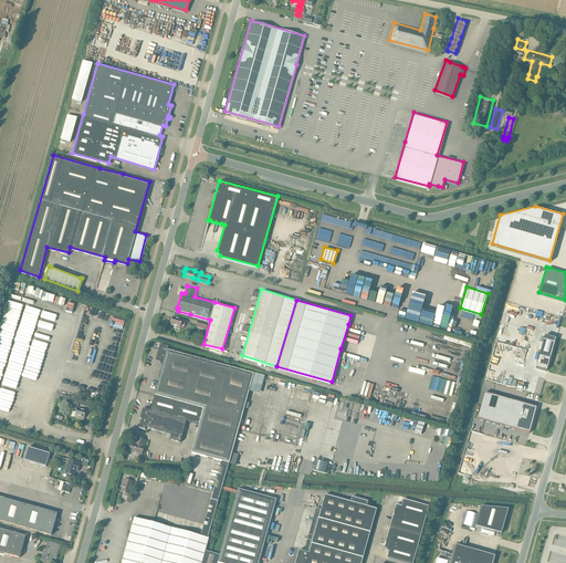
[(184,325),(185,319),(173,315),(171,319),(170,319),(170,321),(170,322),(175,323),(175,324),(179,326),(179,324),(184,325)]
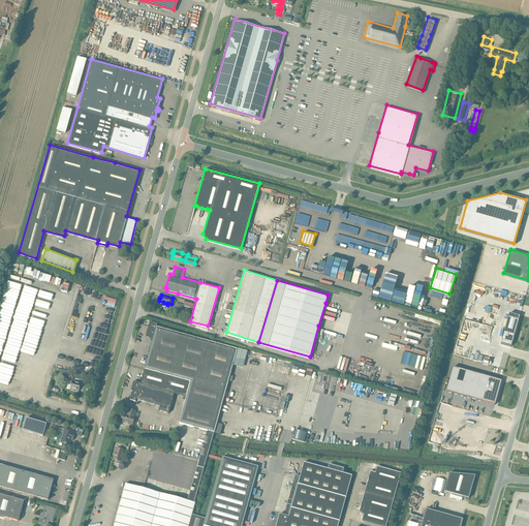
[(193,306),(195,300),(185,297),(183,304),(193,306)]
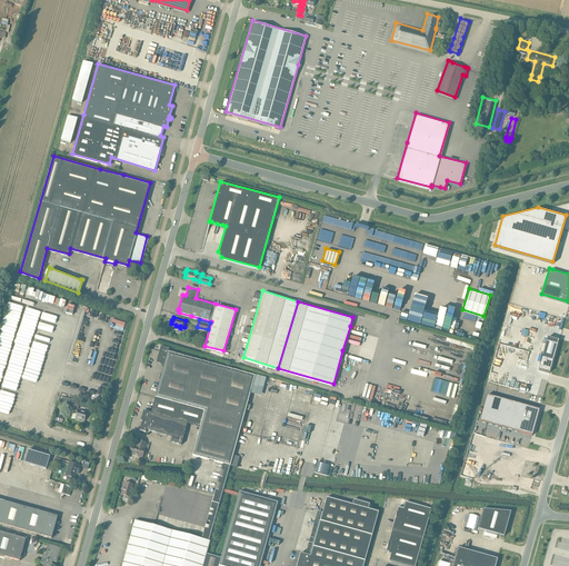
[(548,335),(539,367),(549,370),(559,338),(548,335)]
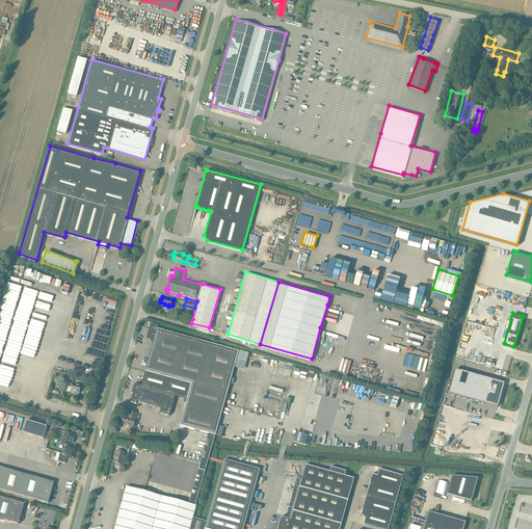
[(151,321),(147,337),(150,338),(153,343),(147,368),(164,373),(192,381),(192,382),(189,393),(188,397),(186,403),(180,423),(209,431),(215,433),(235,365),(239,349),(158,326),(157,326),(158,323),(151,321)]
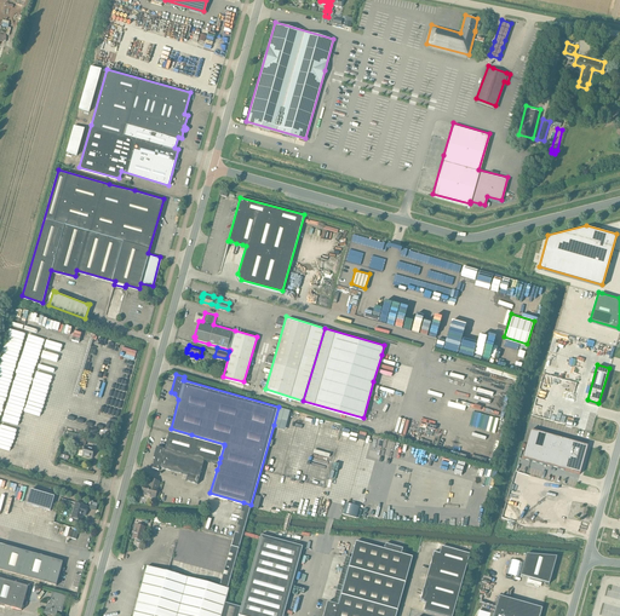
[(530,427),(523,455),(579,471),(587,443),(530,427)]
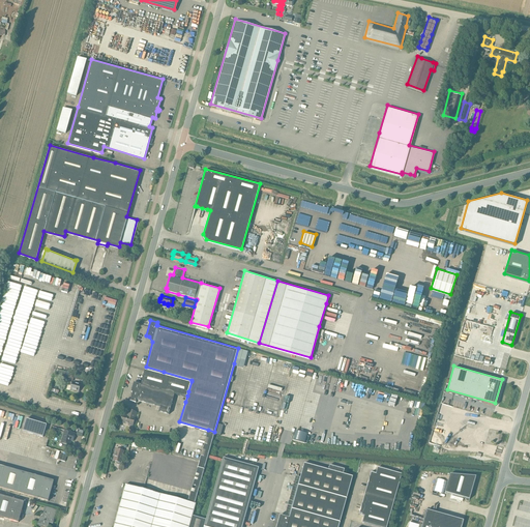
[(133,390),(130,399),(136,401),(137,398),(160,405),(159,409),(169,411),(174,391),(187,396),(188,391),(192,381),(192,380),(164,372),(146,367),(145,368),(141,382),(134,380),(131,390),(133,390)]
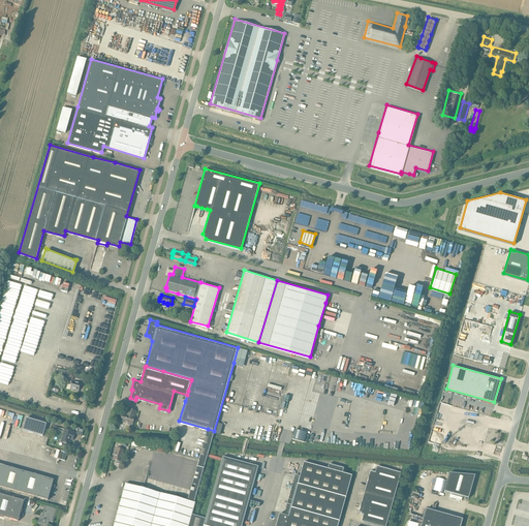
[(67,381),(66,387),(69,388),(69,387),(79,389),(81,380),(72,378),(71,379),(70,382),(68,382),(67,381)]
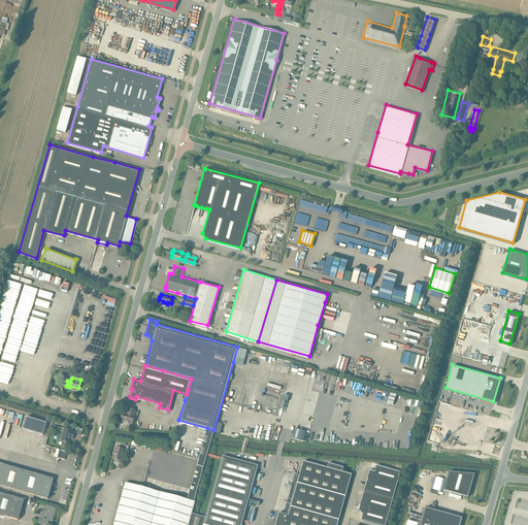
[(134,415),(135,407),(128,406),(127,413),(122,412),(120,419),(132,422),(134,415)]
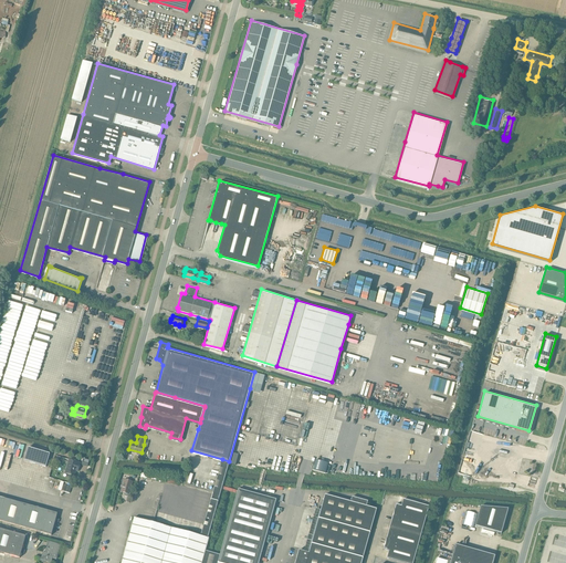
[(29,445),(24,458),(45,464),(50,451),(29,445)]
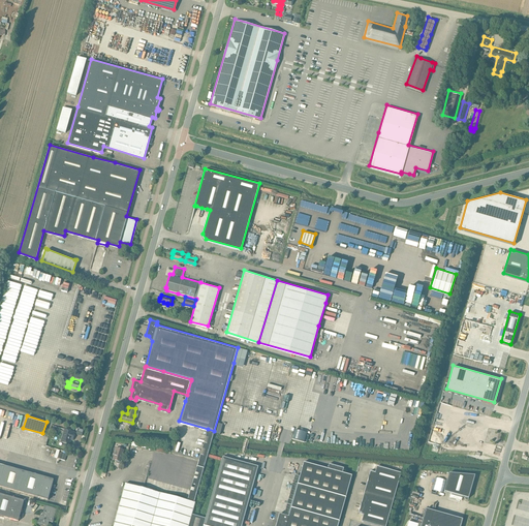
[(72,437),(74,431),(73,430),(65,427),(61,439),(69,441),(70,437),(72,437)]
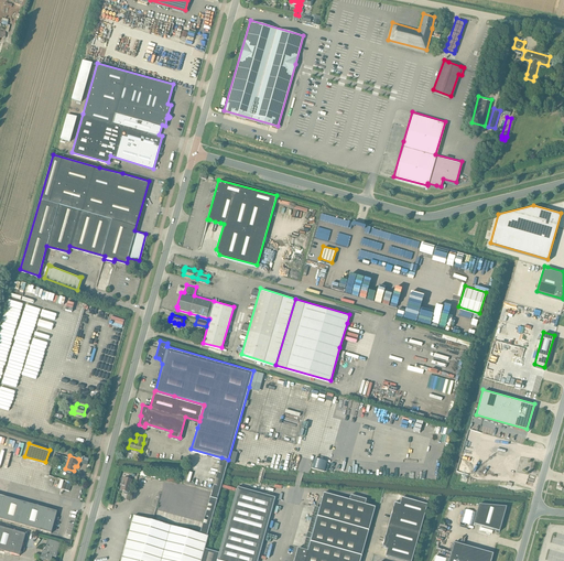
[(219,464),(217,473),(221,474),(225,474),(227,465),(228,460),(221,457),(219,464)]
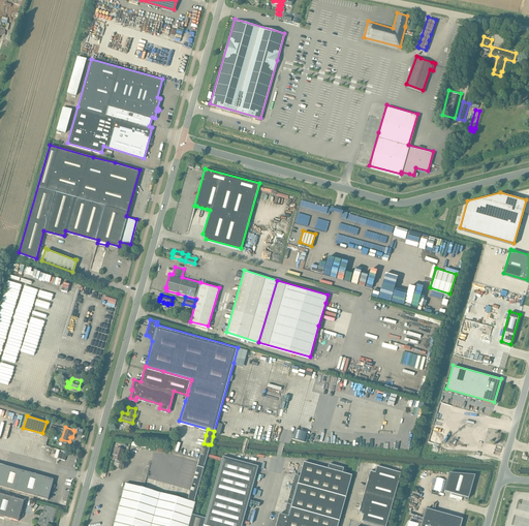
[(193,525),(197,514),(196,514),(195,514),(192,513),(195,500),(194,500),(205,464),(211,444),(208,444),(204,443),(188,498),(126,481),(113,525),(193,525)]
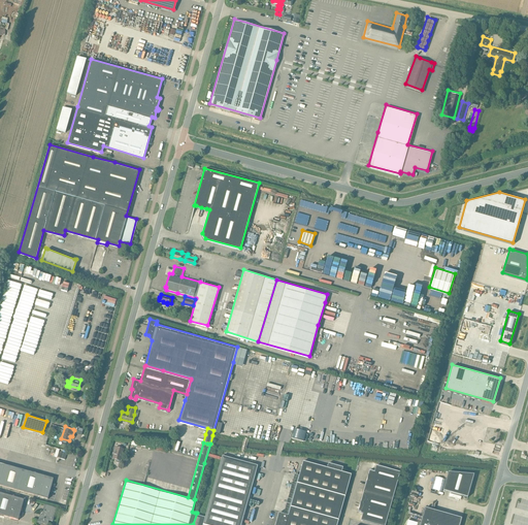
[(121,459),(124,447),(116,445),(112,457),(117,457),(116,459),(117,460),(118,461),(119,460),(120,460),(121,458),(121,459)]
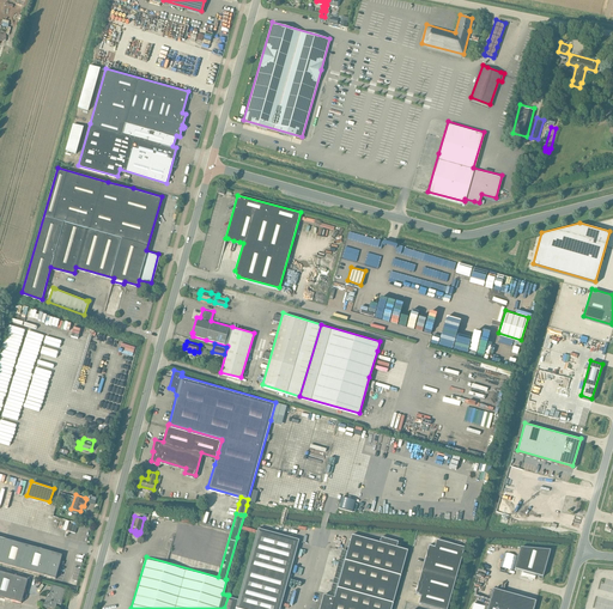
[(279,608),(299,537),(259,527),(238,597),(229,595),(224,608),(279,608)]
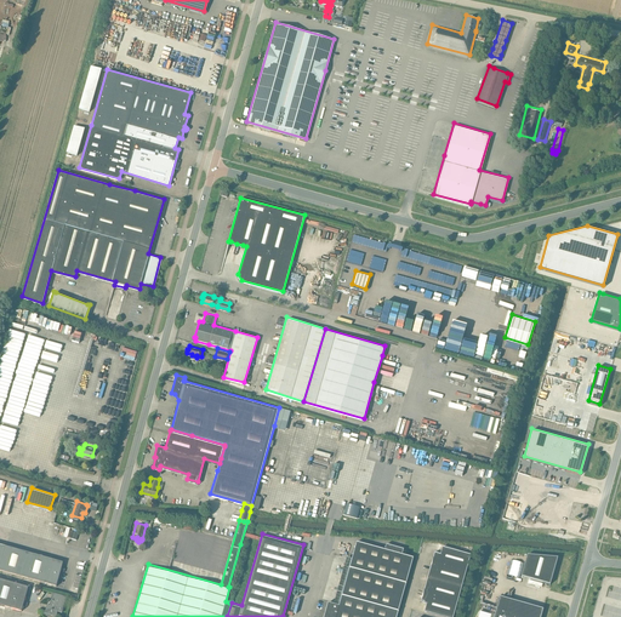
[(385,548),(357,540),(339,604),(328,600),(324,613),(325,613),(325,612),(326,613),(328,613),(329,616),(328,616),(396,616),(412,555),(402,553),(404,547),(386,542),(385,548)]
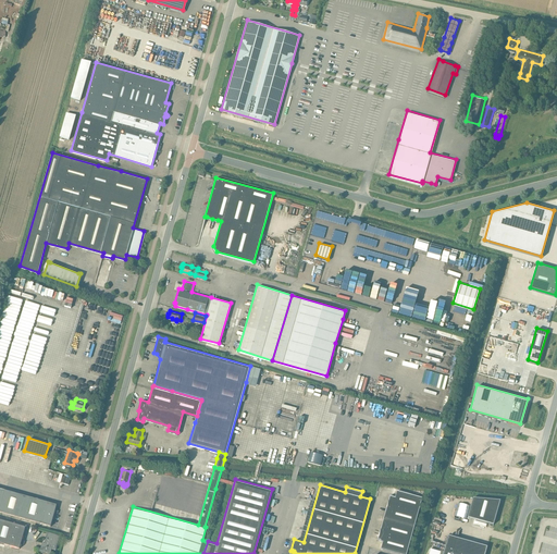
[(0,509),(50,524),(57,503),(0,487),(0,509)]
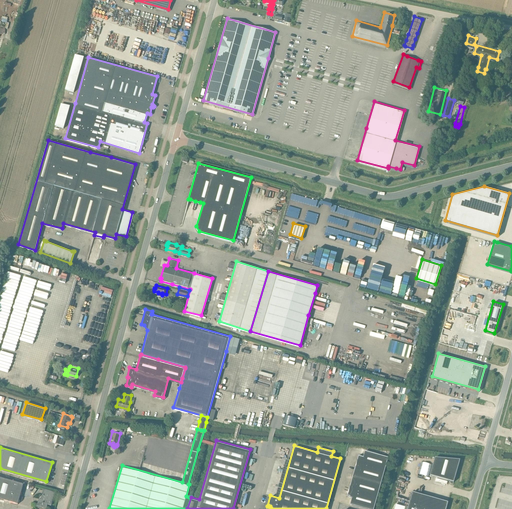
[(352,474),(380,482),(388,455),(365,449),(363,455),(358,454),(352,474)]
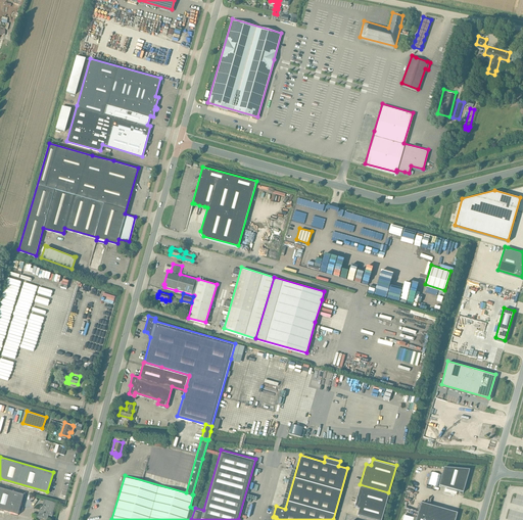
[(444,466),(439,483),(463,490),(470,468),(444,466)]
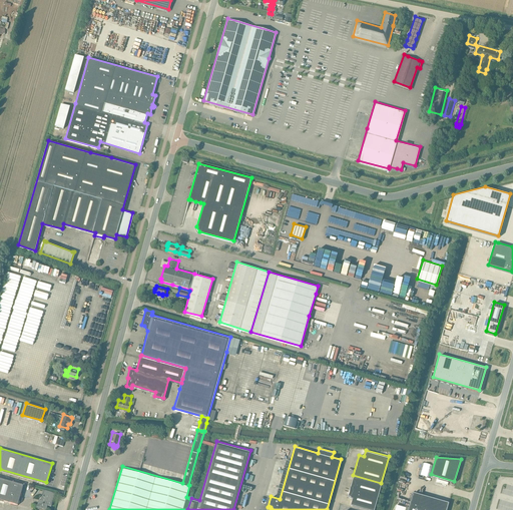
[(374,509),(381,483),(353,475),(348,496),(353,497),(351,503),(374,509)]
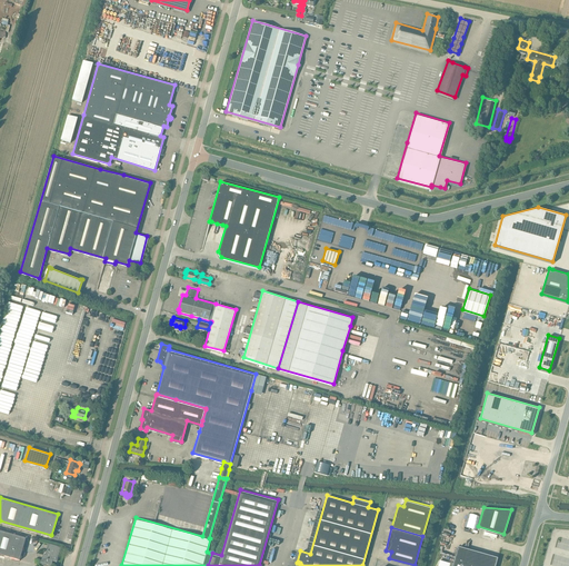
[(0,552),(20,558),(26,536),(0,528),(0,552)]
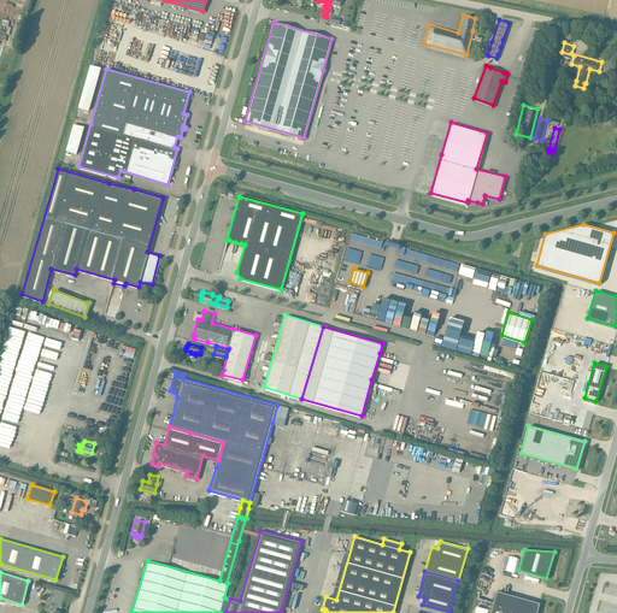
[(62,607),(66,590),(52,587),(48,599),(47,599),(45,607),(56,611),(57,606),(62,607)]
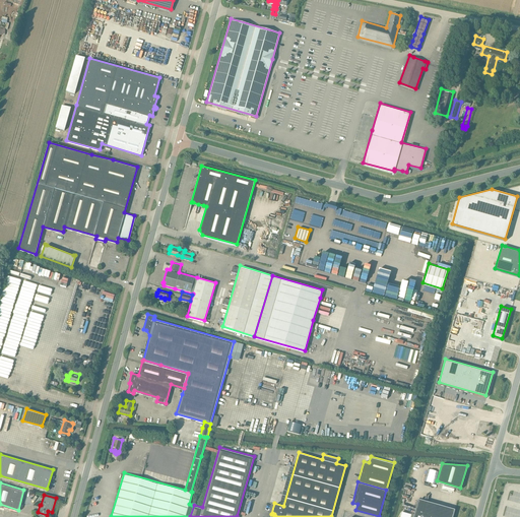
[(418,498),(412,516),(452,516),(455,508),(418,498)]
